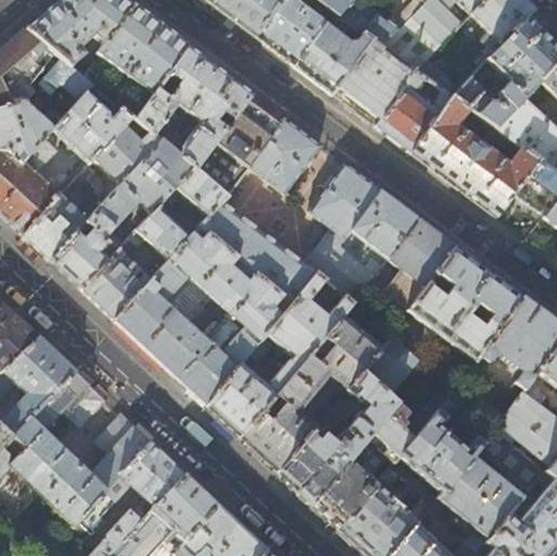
[(56,0),(27,25),(48,43),(62,55),(72,62),(85,51),(80,46),(95,31),(105,39),(97,50),(153,91),(159,85),(171,69),(190,44),(144,10),(131,0),(56,0)]
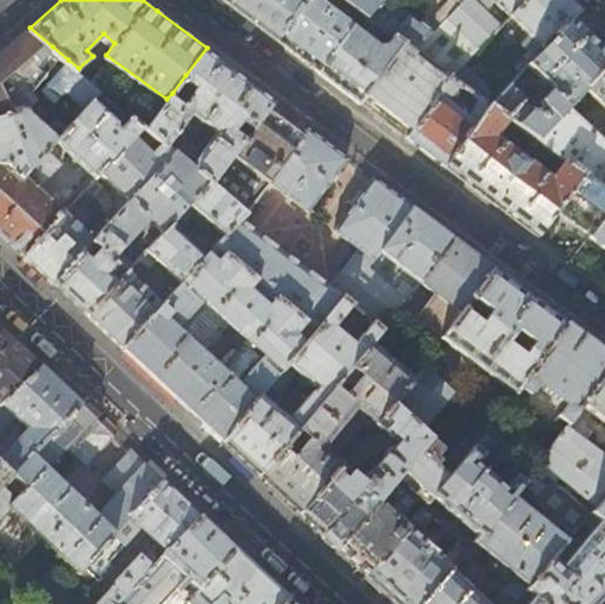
[(231,0),(256,19),(278,37),(306,0),(231,0)]
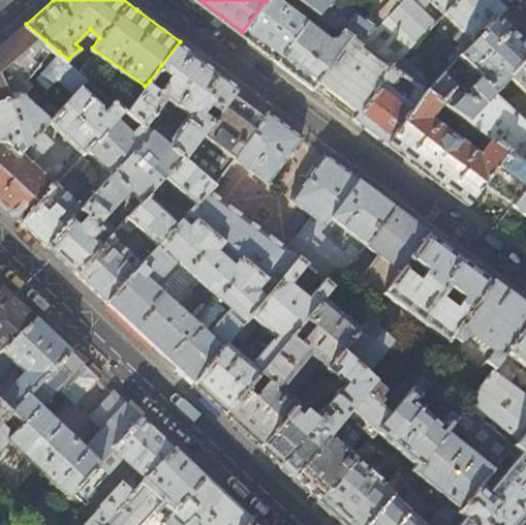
[(266,0),(242,32),(258,44),(278,59),(308,22),(280,0),(266,0)]
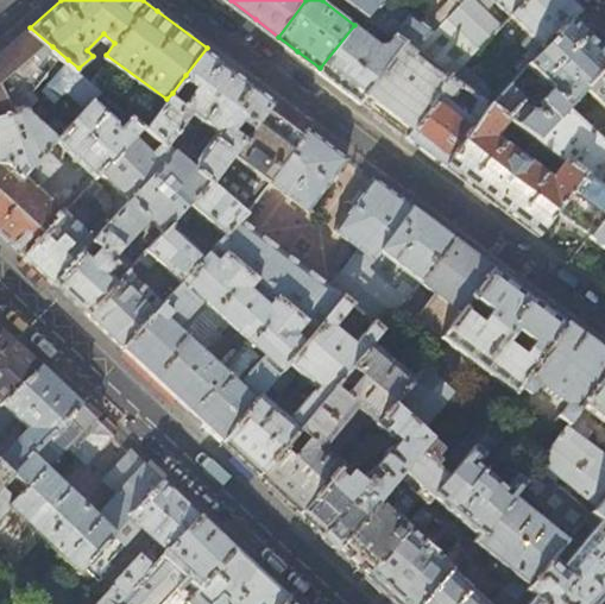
[(348,0),(367,13),(379,0),(348,0)]
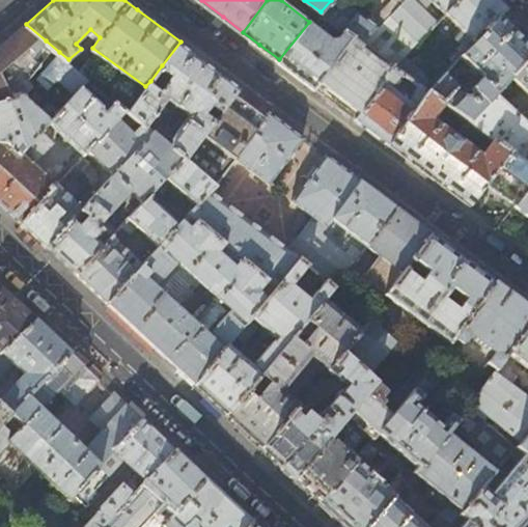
[(401,0),(363,42),(354,35),(315,86),(327,94),(357,117),(396,66),(408,54),(448,11),(459,0),(401,0)]
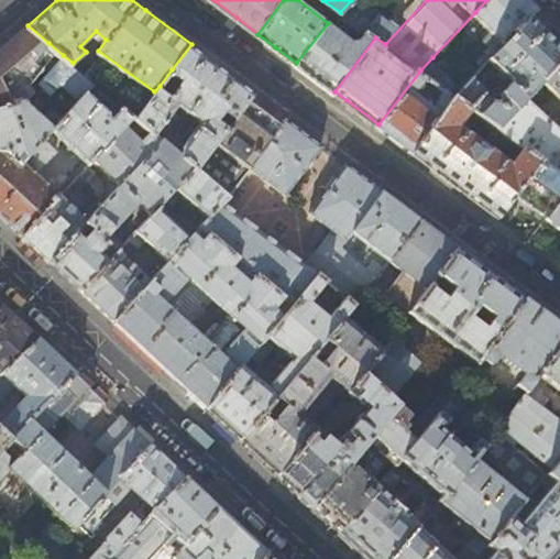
[(416,0),(396,21),(366,0),(351,0),(340,12),(365,31),(375,37),(385,44),(426,0),(416,0)]
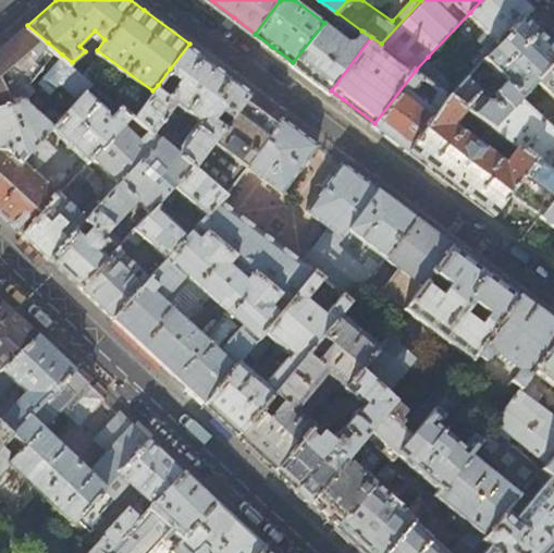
[(481,0),(470,12),(501,41),(525,15),(533,7),(526,0),(481,0)]
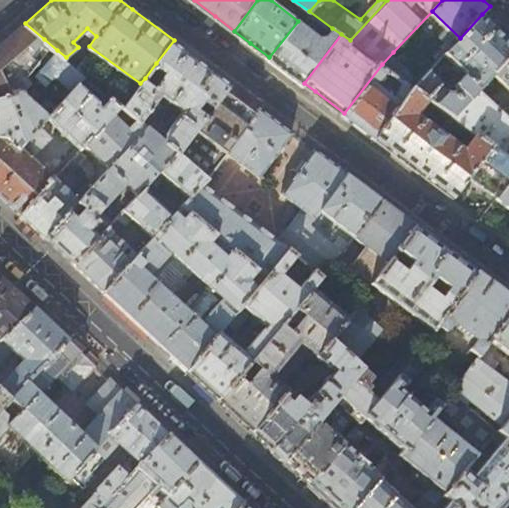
[(482,14),(460,38),(453,46),(447,52),(460,65),(461,64),(468,71),(468,76),(465,77),(464,76),(456,83),(457,87),(454,90),(446,90),(441,85),(444,82),(431,69),(422,79),(414,87),(429,98),(452,115),(479,87),(494,71),(508,55),(508,40),(499,31),(482,14)]
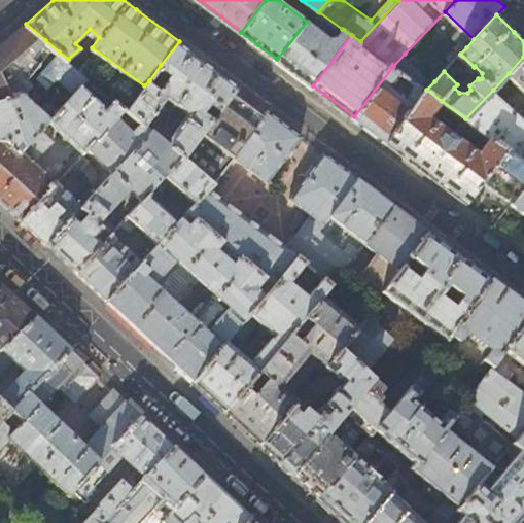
[(313,85),(351,35),(342,29),(336,36),(328,38),(307,22),(277,59),(293,71),(313,85)]
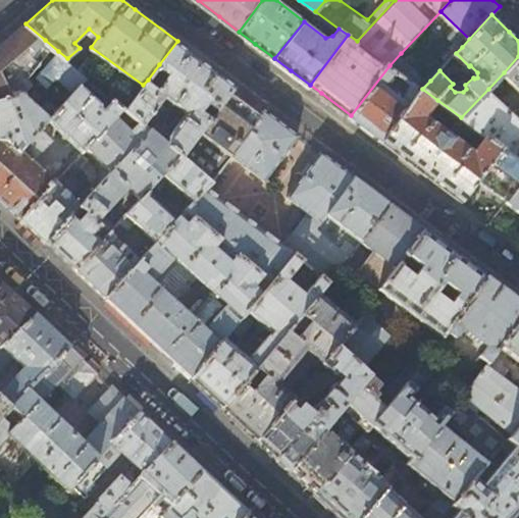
[(45,40),(26,23),(14,33),(0,45),(0,99),(23,91),(48,63),(35,52),(45,40)]
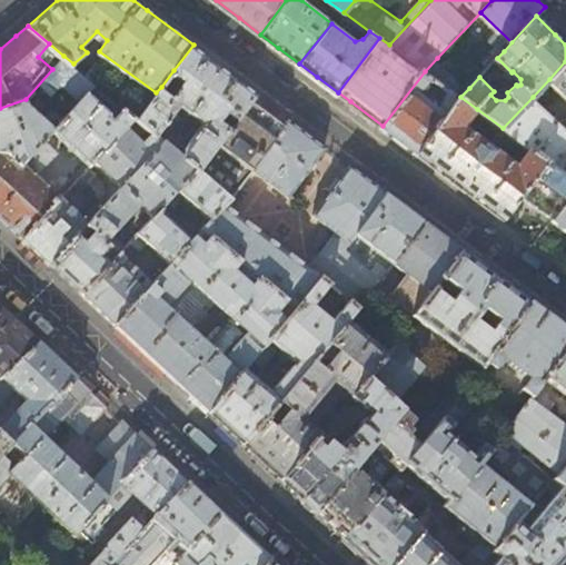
[(490,65),(497,58),(504,51),(495,42),(483,58),(490,65)]
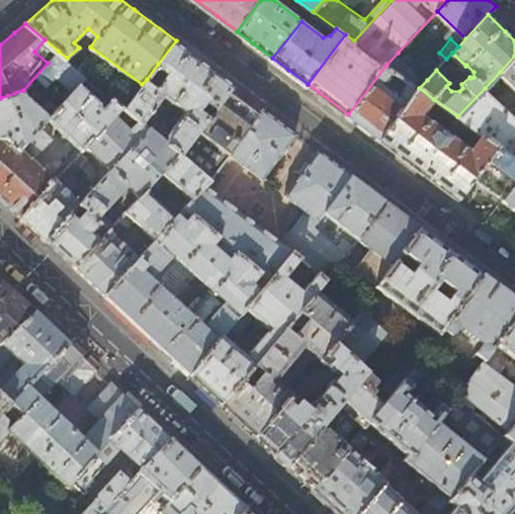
[(204,63),(176,40),(158,64),(167,71),(157,86),(147,79),(142,84),(124,107),(139,118),(142,121),(151,112),(155,115),(158,113),(164,107),(163,106),(165,103),(161,99),(166,94),(188,111),(184,115),(179,113),(174,118),(175,119),(173,121),(176,124),(169,134),(169,143),(181,154),(180,155),(181,155),(210,116),(200,109),(206,101),(217,108),(230,91),(235,85),(204,63)]
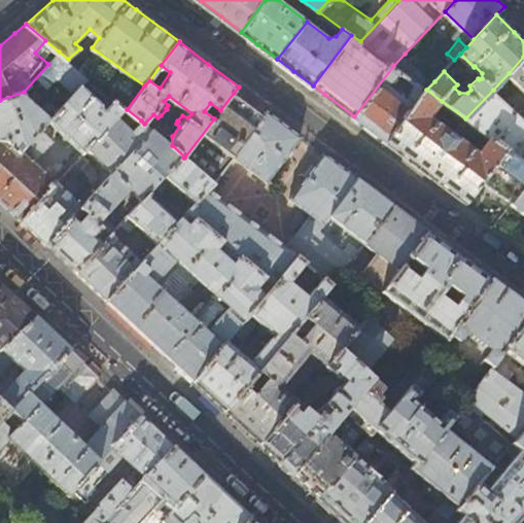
[(61,107),(43,90),(59,72),(73,85),(67,92),(71,96),(82,83),(89,76),(68,59),(59,51),(48,64),(24,92),(0,100),(0,126),(2,130),(0,130),(0,138),(9,137),(21,150),(42,127),(51,117),(61,107)]
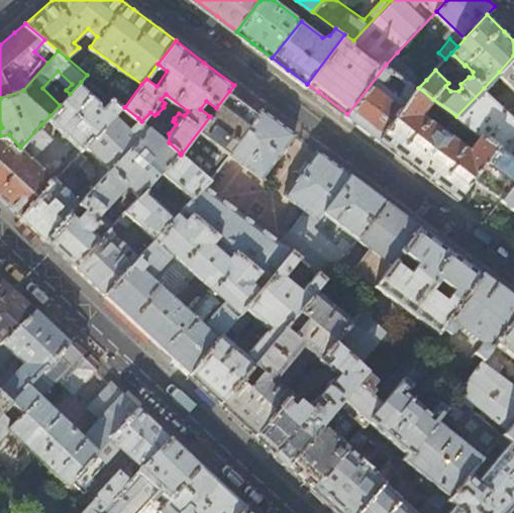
[(397,53),(386,65),(418,88),(426,80),(397,53)]
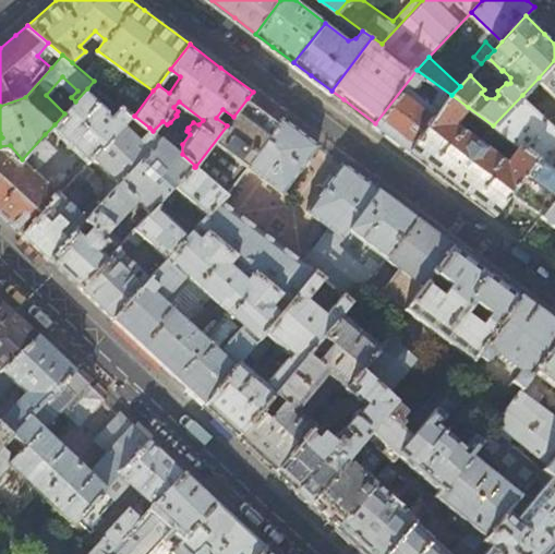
[(554,60),(539,77),(554,93),(554,60)]
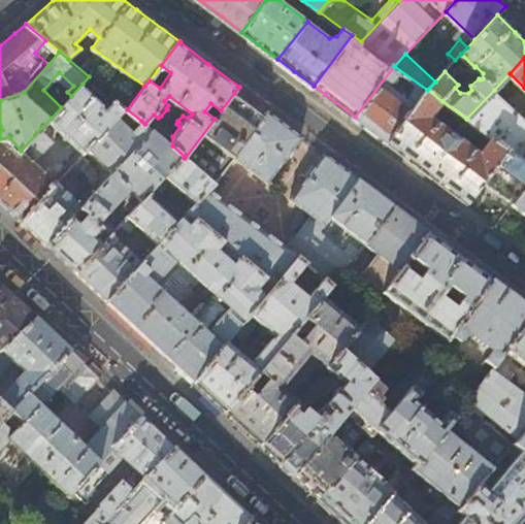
[(389,142),(427,90),(394,66),(355,117),(371,129),(389,142)]
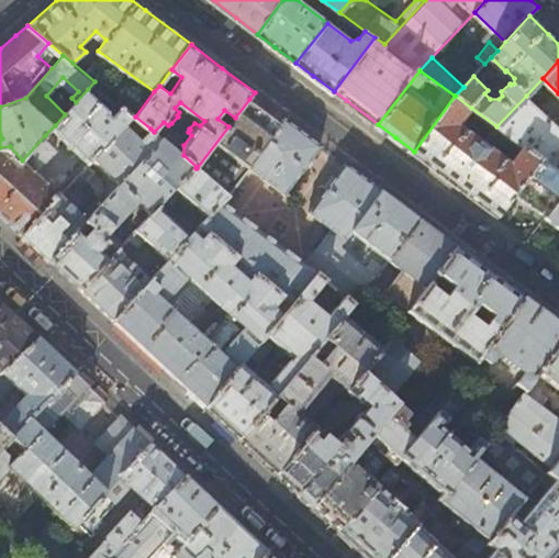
[(108,109),(88,89),(76,102),(65,114),(55,125),(92,160),(96,157),(125,124),(134,114),(123,105),(113,116),(110,113),(108,109)]
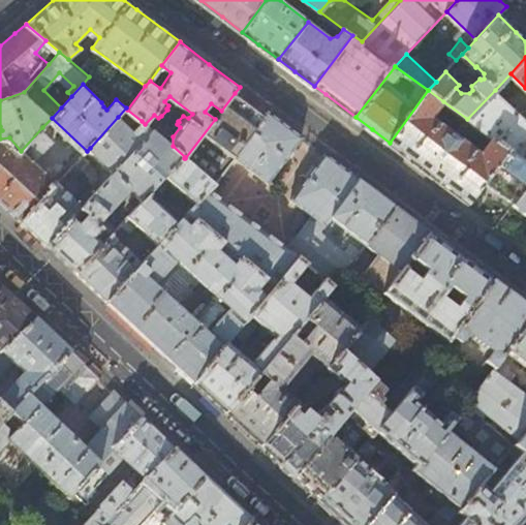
[(443,101),(428,90),(390,143),(433,175),(469,203),(487,181),(511,150),(493,137),(482,153),(433,117),(443,101)]
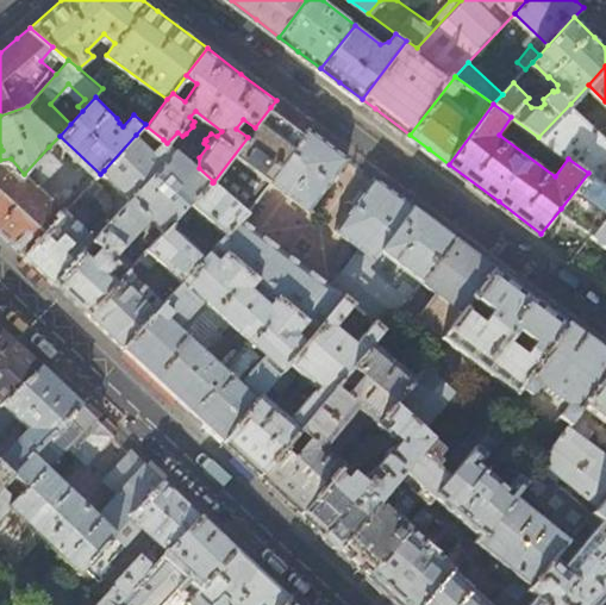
[(605,135),(570,104),(538,137),(568,158),(588,173),(597,179),(605,169),(605,135)]
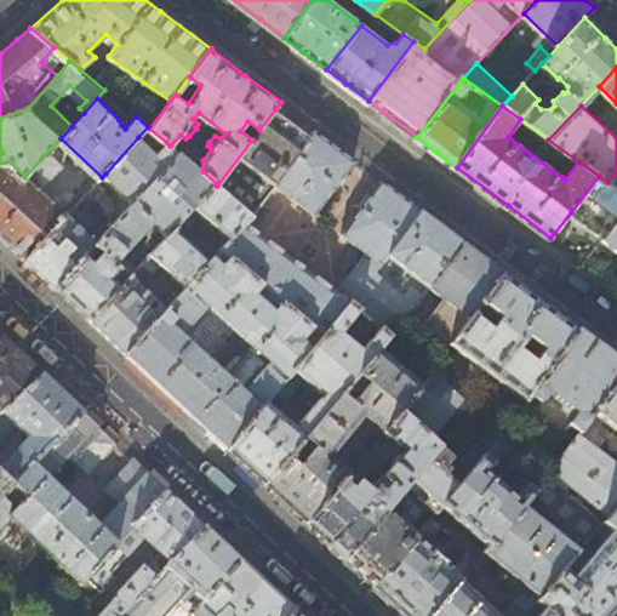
[(296,124),(275,109),(260,130),(252,140),(217,186),(253,216),(278,182),(310,136),(296,124)]
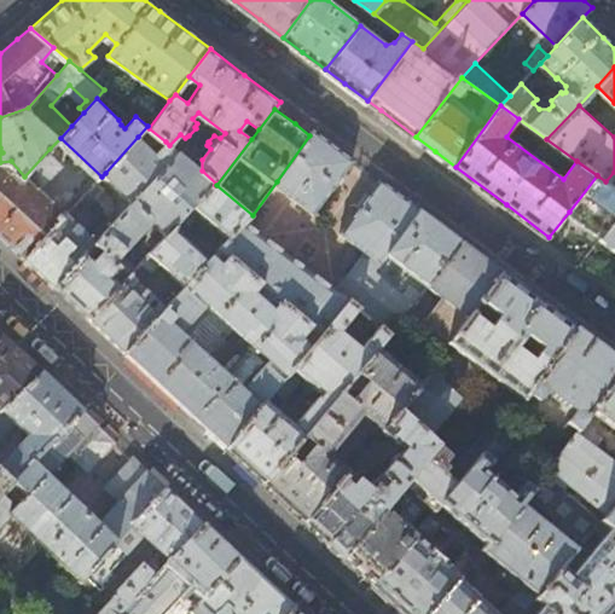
[(315,128),(309,135),(277,181),(318,209),(355,158),(332,140),(315,128)]
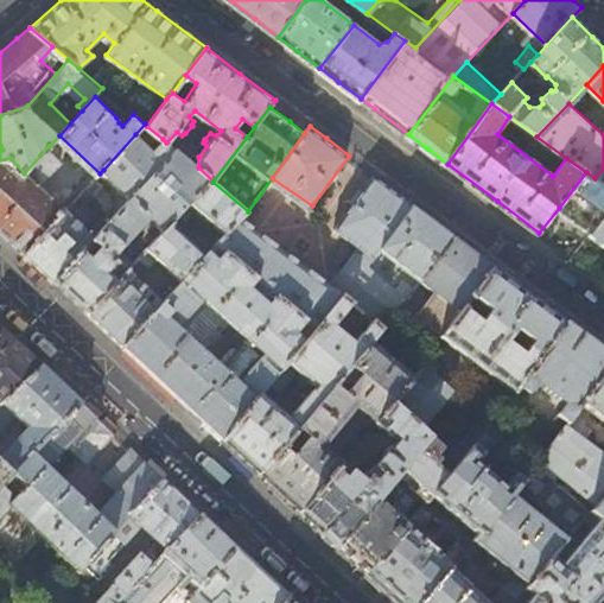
[(175,148),(166,143),(163,139),(153,148),(135,134),(103,170),(132,196),(175,148)]
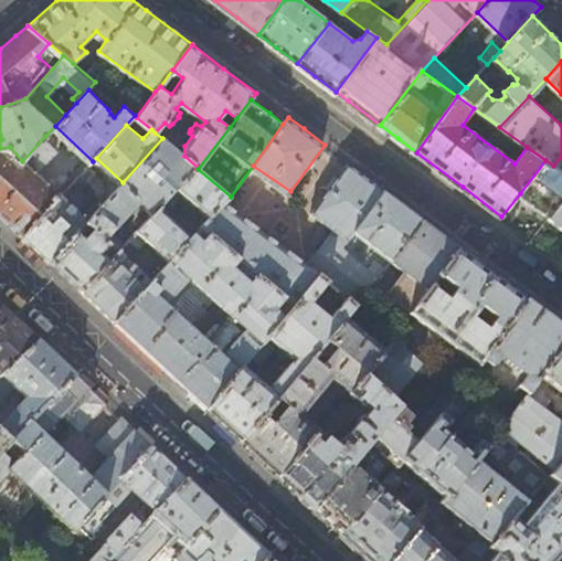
[(57,147),(45,136),(22,161),(10,147),(0,148),(0,212),(24,235),(63,194),(48,180),(52,176),(48,171),(43,177),(35,170),(57,147)]
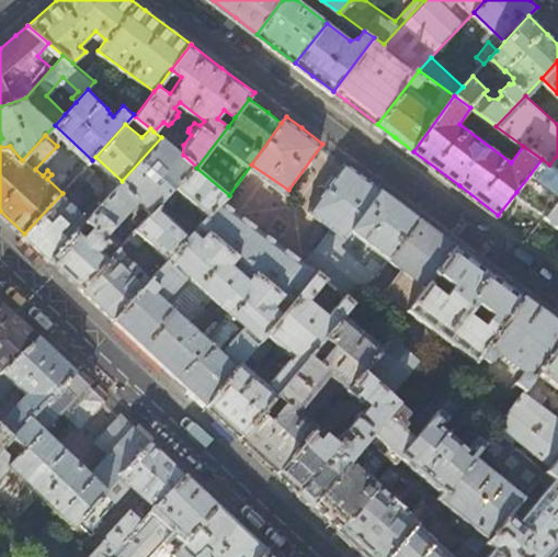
[(162,136),(161,137),(122,181),(88,219),(52,259),(66,272),(83,287),(121,247),(127,240),(112,228),(139,197),(154,212),(160,205),(178,185),(195,168),(196,167),(183,155),(162,136)]
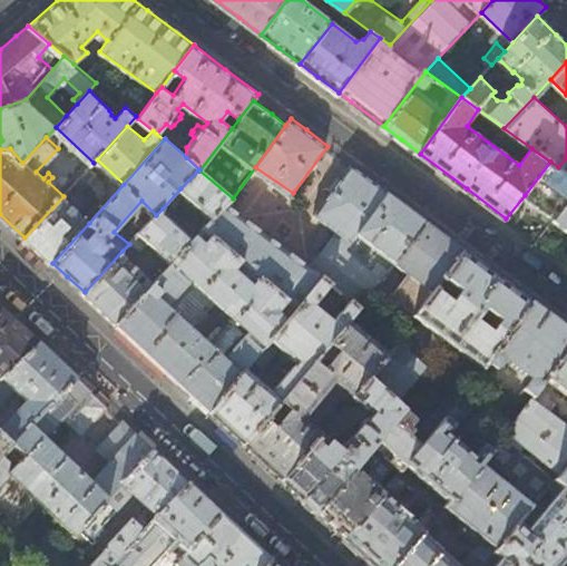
[(566,174),(558,167),(550,162),(525,195),(538,204),(556,218),(566,205),(566,174)]
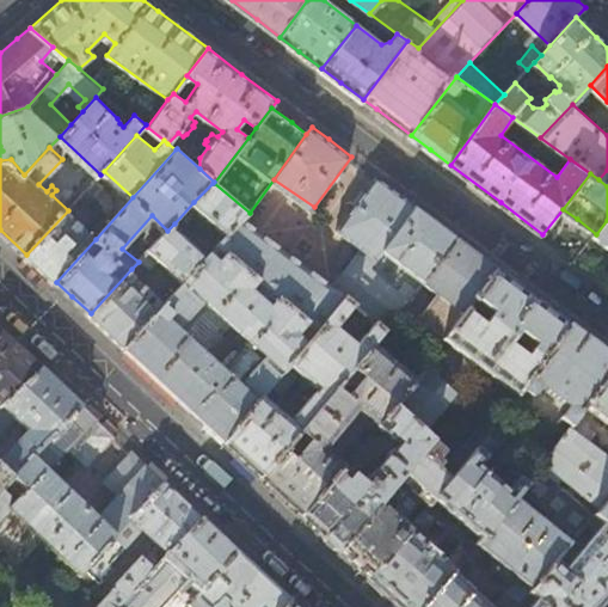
[(335,284),(245,218),(229,234),(220,245),(231,253),(309,320),(320,330),(348,298),(349,299),(385,249),(417,206),(394,189),(378,176),(341,227),(363,245),(335,284)]
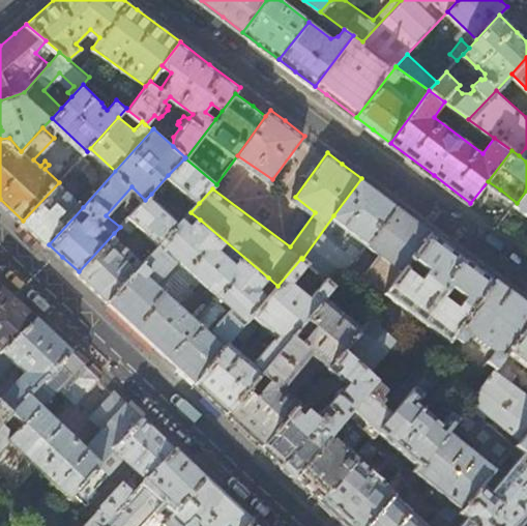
[(216,184),(185,158),(184,158),(168,175),(199,203),(212,188),(216,184)]
